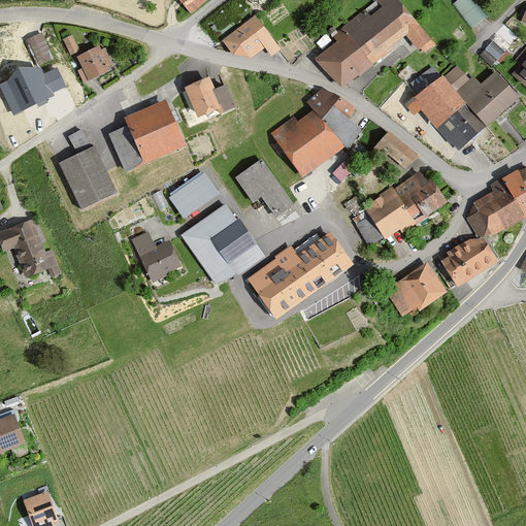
[(178,0),(190,12),(205,0),(178,0)]
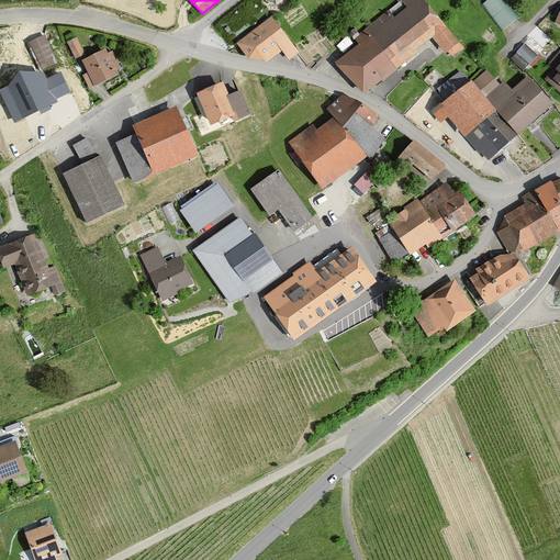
[(460,42),(424,0),(395,0),(353,36),(359,44),(337,62),(365,94),(433,36),(447,53),(460,42)]
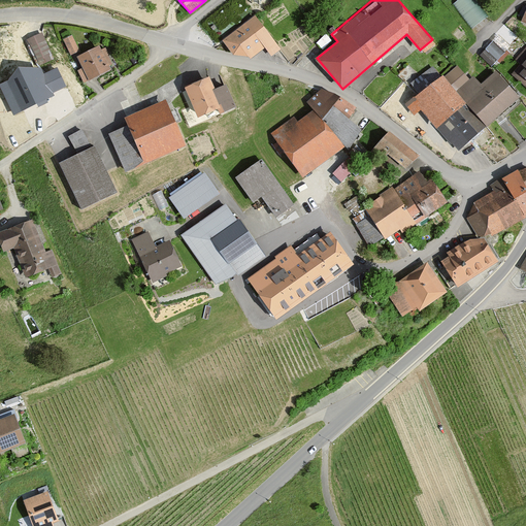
[(454,0),(452,2),(469,27),(486,14),(474,0),(454,0)]
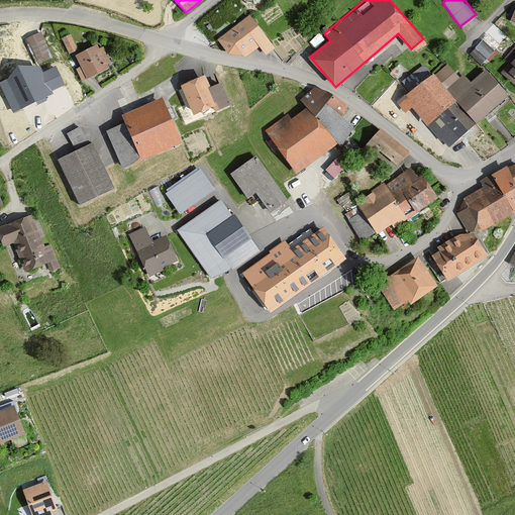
[(275,46),(249,15),(217,39),(228,54),(243,56),(245,57),(260,45),(266,54),(275,46)]
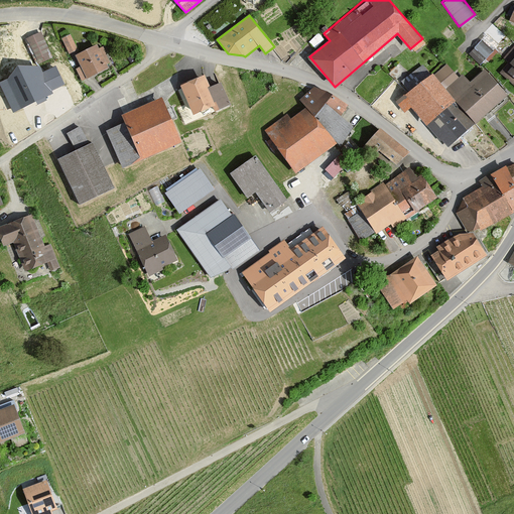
[(39,30),(23,37),(34,63),(50,55),(39,30)]
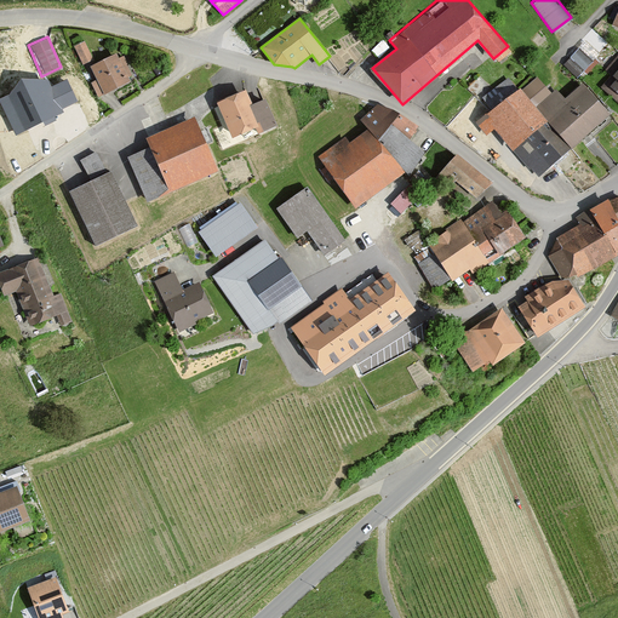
[(92,58),(83,40),(73,44),(81,63),(92,58)]
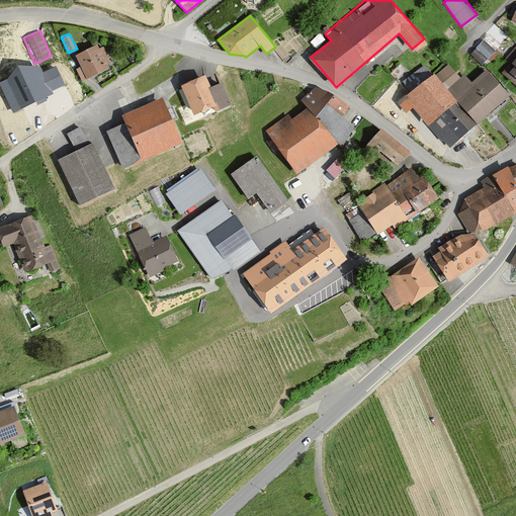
[(476,47),(488,58),(495,50),(483,38),(476,47)]
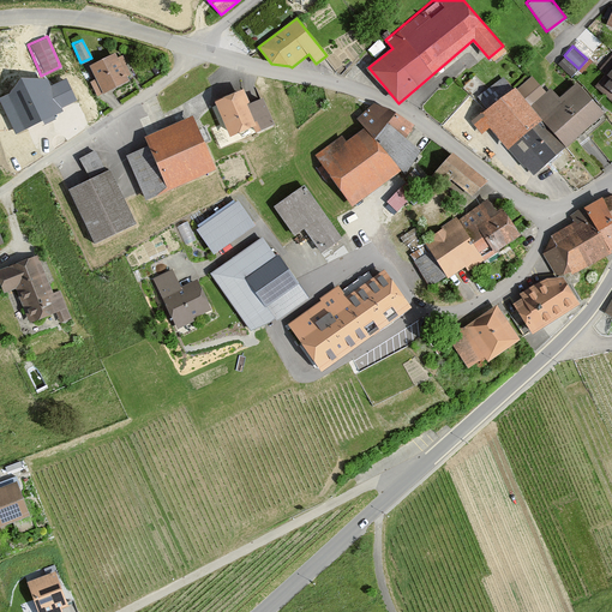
[(117,57),(114,52),(88,65),(95,78),(89,81),(96,95),(127,79),(125,75),(130,72),(121,54),(117,57)]
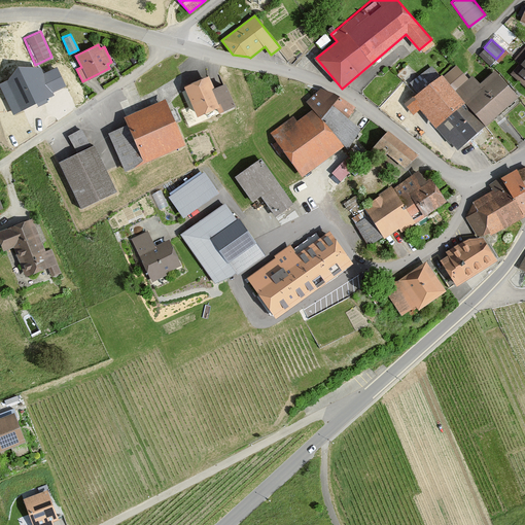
[(524,44),(514,58),(524,67),(524,68),(520,73),(524,77),(524,44)]
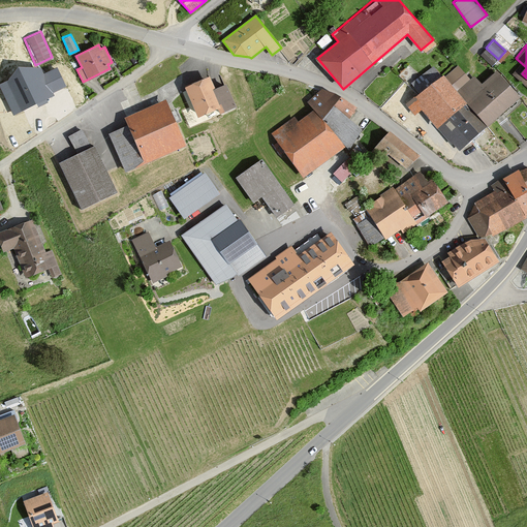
[(498,59),(486,48),(478,54),(492,66),(498,59)]
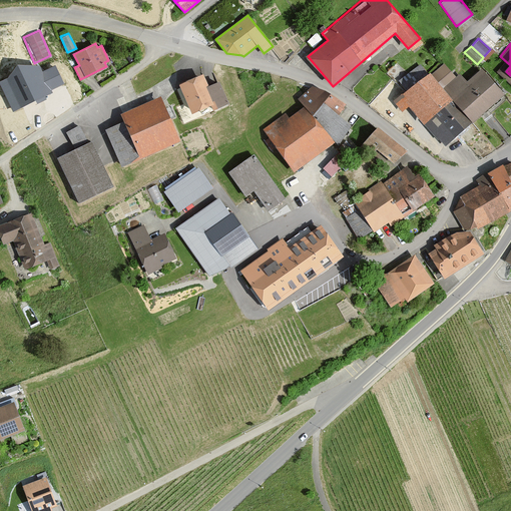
[(443,86),(455,76),(443,61),(431,71),(443,86)]
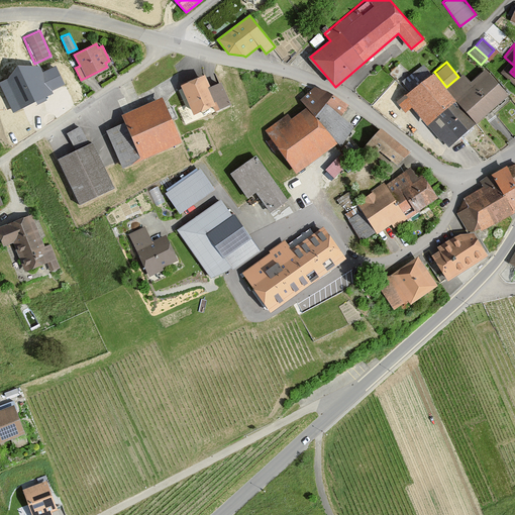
[(0,87),(9,108),(63,83),(54,64),(41,71),(37,65),(16,64),(6,77),(0,79),(0,87)]
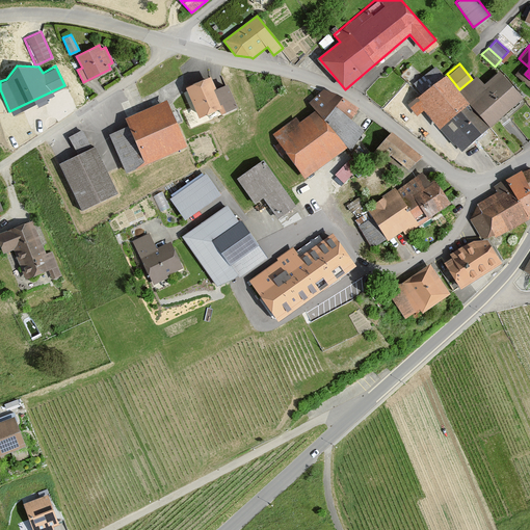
[(472,104),(491,127),(525,99),(502,71),(485,84),(477,75),(472,79),(459,89),(472,104)]
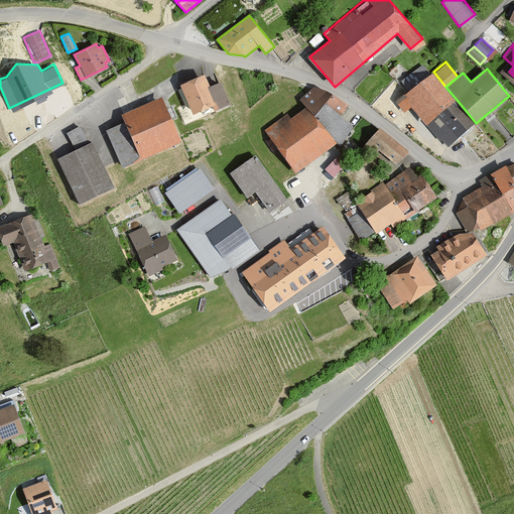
[(458,101),(445,87),(433,72),(396,102),(405,113),(413,107),(428,125),(458,101)]
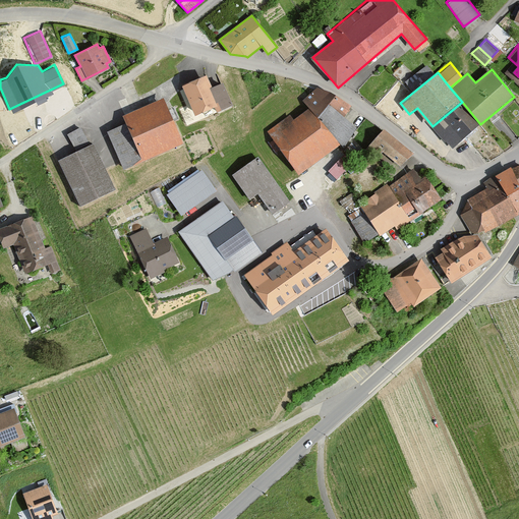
[(213,88),(208,76),(193,82),(191,79),(181,84),(195,117),(216,109),(217,113),(233,106),(224,83),(213,88)]
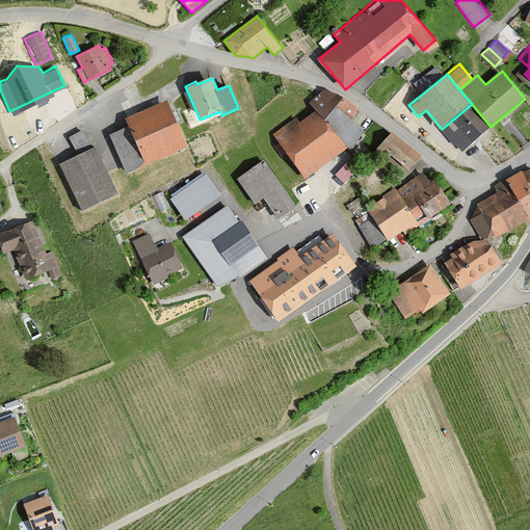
[(361,108),(324,89),(311,102),(317,109),(327,122),(347,147),(351,151),(366,131),(352,120),(361,108)]
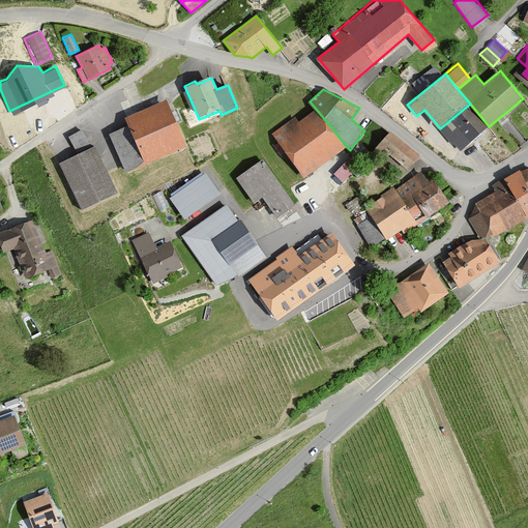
[(186,146),(167,99),(124,118),(127,125),(109,135),(125,173),(186,146)]
